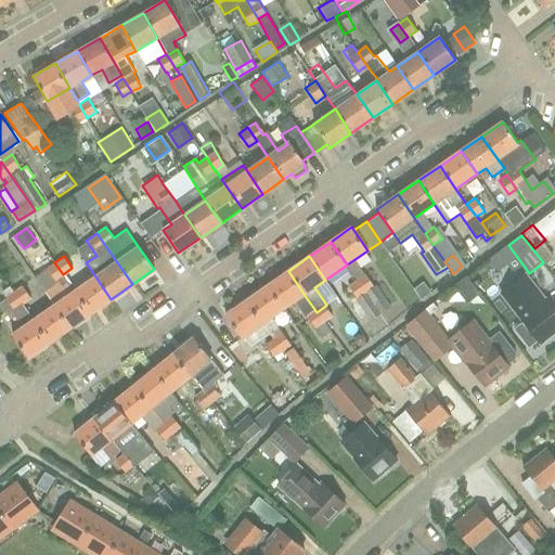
[(63,274),(54,262),(46,268),(56,283),(44,292),(53,305),(53,306),(68,328),(90,313),(74,291),(63,274)]
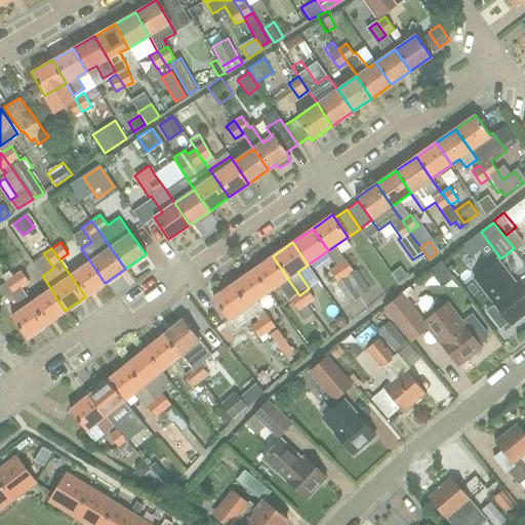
[(287,278),(273,256),(253,270),(269,292),(287,278)]
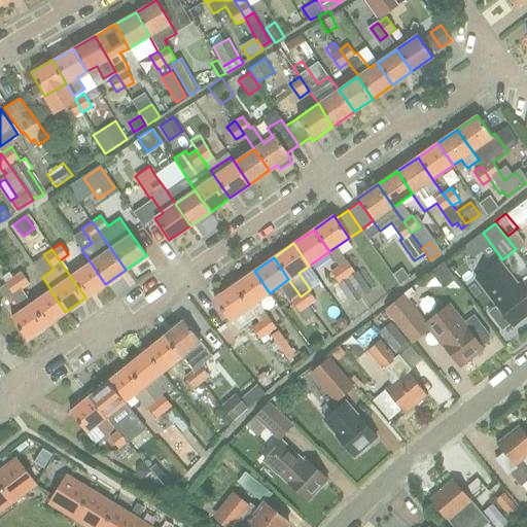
[(348,260),(339,267),(361,299),(372,291),(358,271),(355,273),(348,260)]
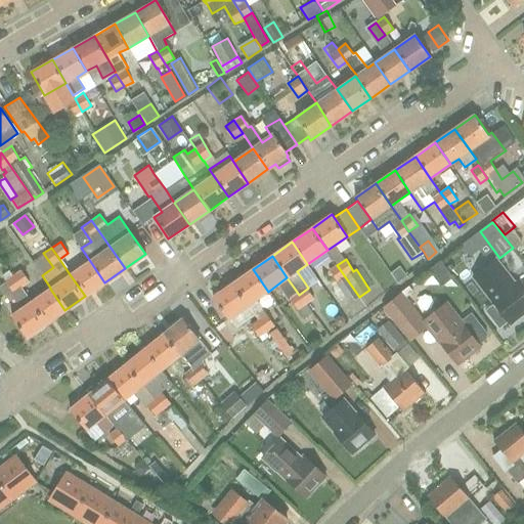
[(523,311),(523,293),(516,282),(509,288),(504,280),(508,277),(494,260),(474,276),(494,302),(485,309),(498,326),(508,319),(510,322),(523,311)]
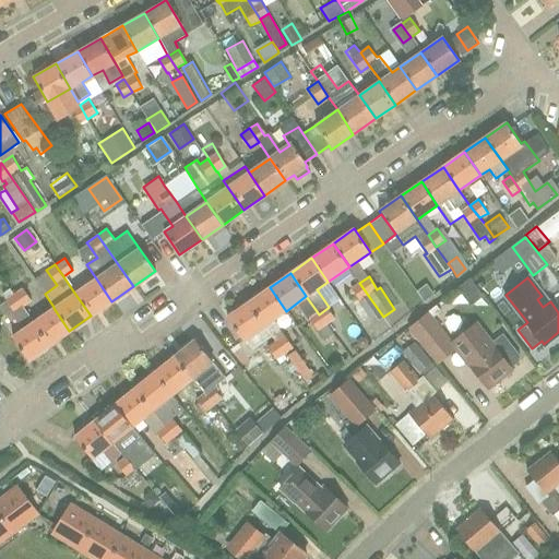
[(96,278),(74,293),(91,316),(111,301),(96,278)]
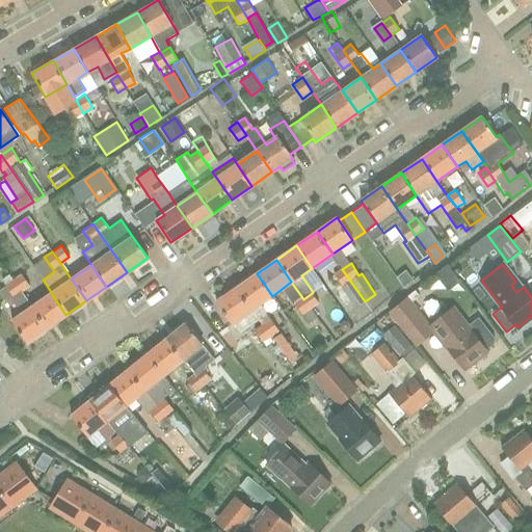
[(365,301),(342,269),(334,274),(354,308),(365,301)]
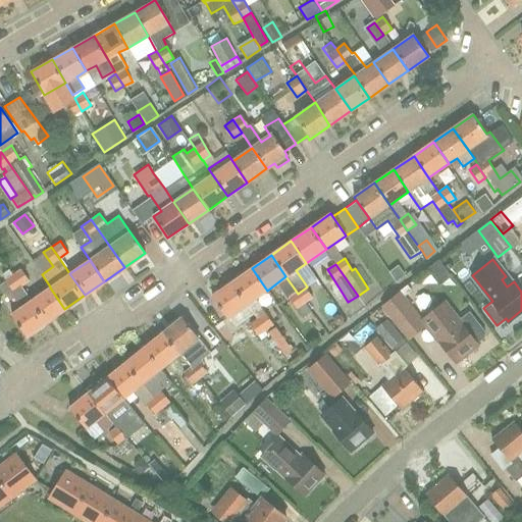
[(12,275),(19,286),(21,285),(30,279),(21,268),(12,275)]
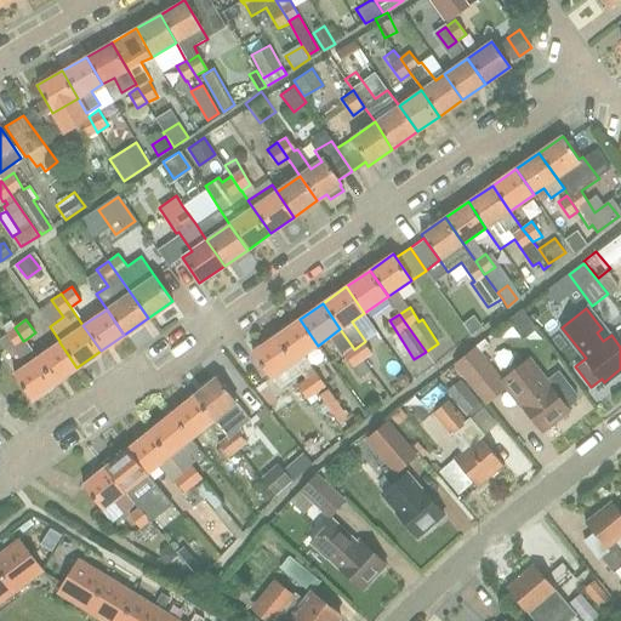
[(277,336),(294,362),(301,371),(309,364),(303,355),(318,346),(300,319),(277,336)]
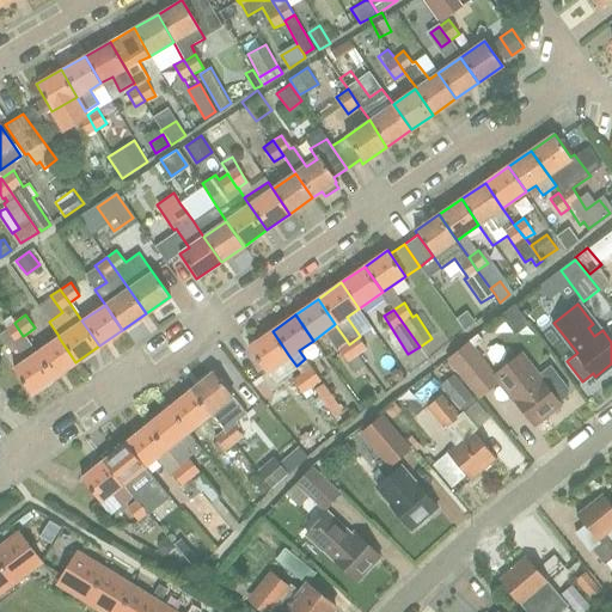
[(1,320),(7,328),(16,341),(12,343),(17,349),(25,360),(11,369),(29,395),(53,378),(35,353),(23,336),(14,323),(8,316),(1,320)]
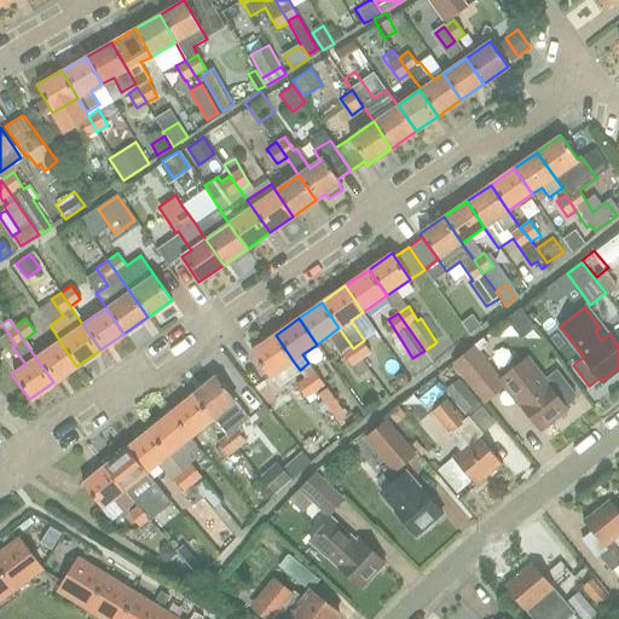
[(252,351),(255,357),(270,377),(293,360),(276,335),(252,351)]
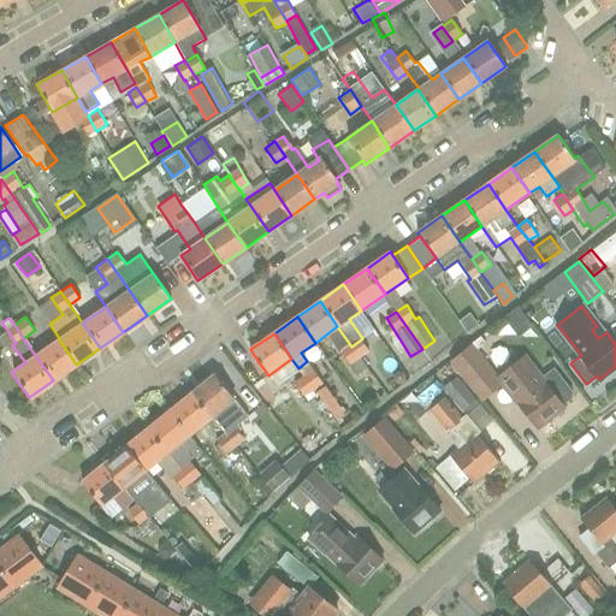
[(513,401),(515,400),(538,427),(564,407),(563,406),(573,398),(573,390),(555,367),(544,375),(526,354),(498,375),(478,349),(486,343),(480,336),(449,361),(481,402),(502,388),(513,401)]
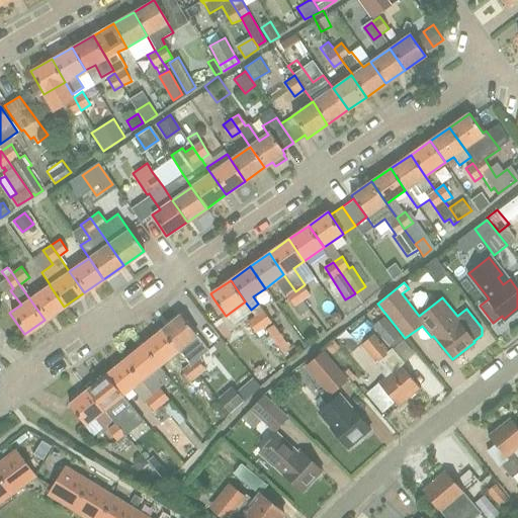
[(45,320),(64,307),(50,285),(31,297),(29,298),(45,320)]
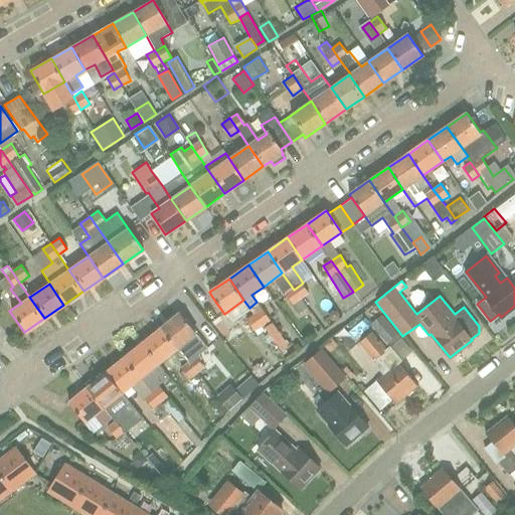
[(302,284),(294,290),(301,299),(302,298),(309,293),(302,284)]
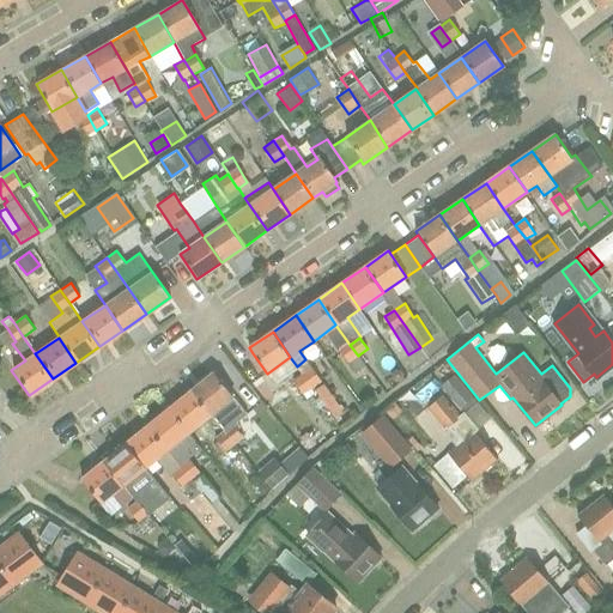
[(350,345),(347,341),(337,350),(347,364),(350,362),(357,372),(365,366),(358,356),(350,345)]
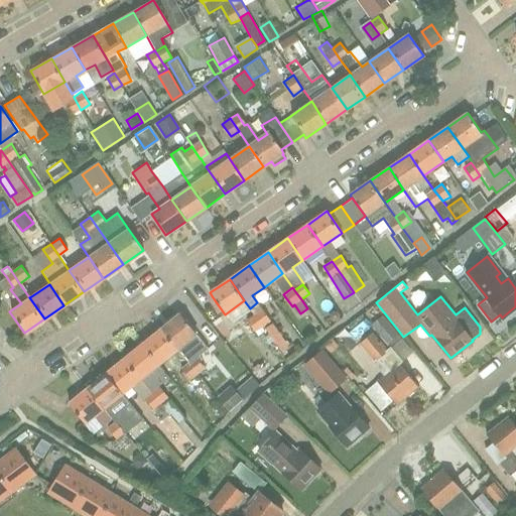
[(254,314),(263,327),(271,321),(262,309),(254,314)]
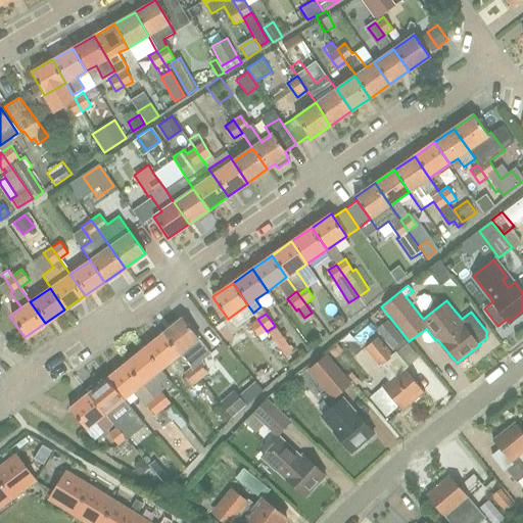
[(334,321),(337,325),(341,325),(344,322),(344,318),(341,315),(337,315),(334,317),(334,321)]
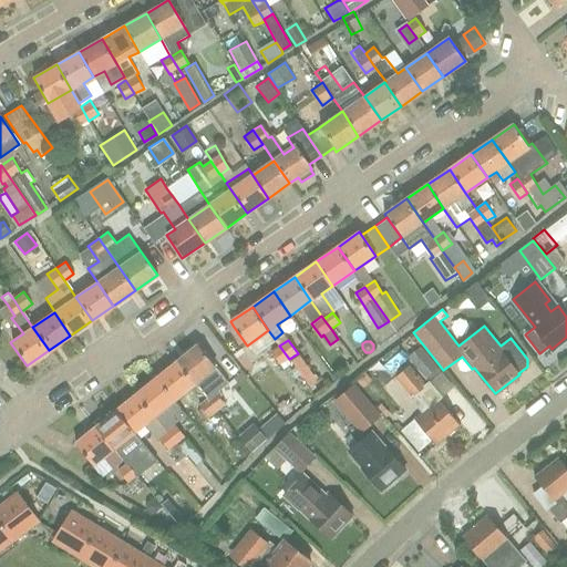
[(197,346),(176,362),(194,384),(195,384),(206,398),(210,403),(219,397),(223,394),(219,390),(227,383),(215,368),(197,346)]
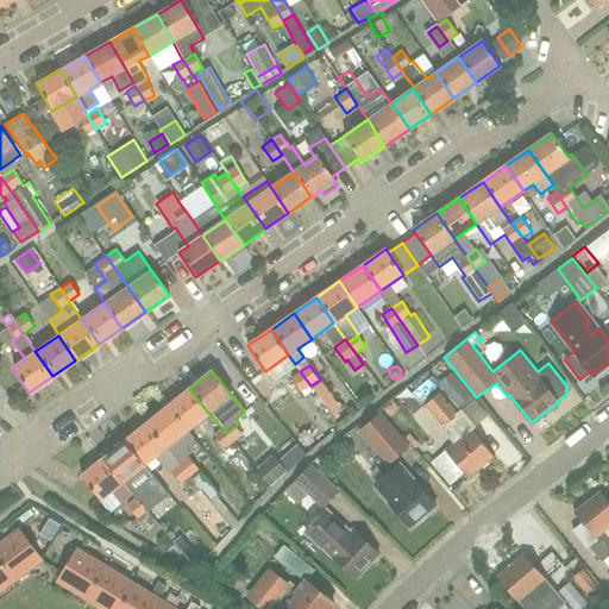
[(300,371),(292,378),(301,393),(311,385),(300,371)]
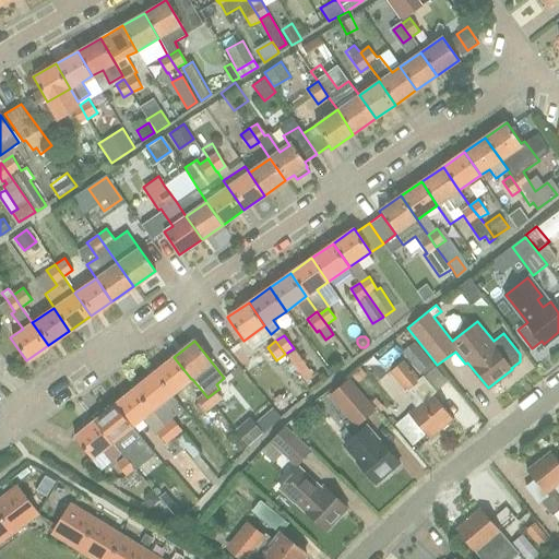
[(419,373),(432,361),(414,341),(401,352),(419,373)]
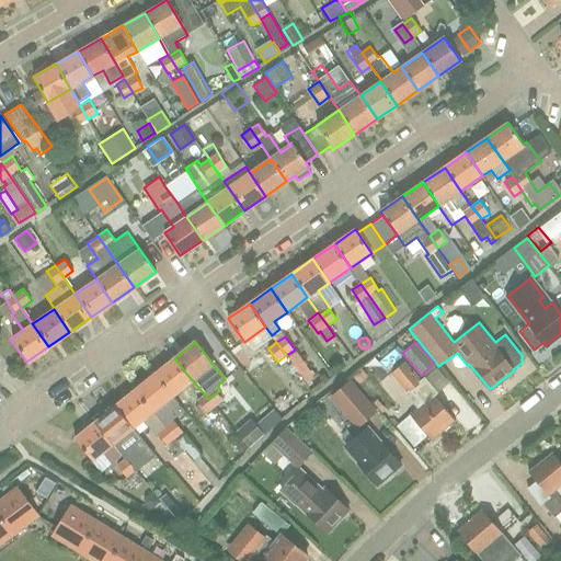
[(287,357),(307,385),(316,378),(296,351),(287,357)]
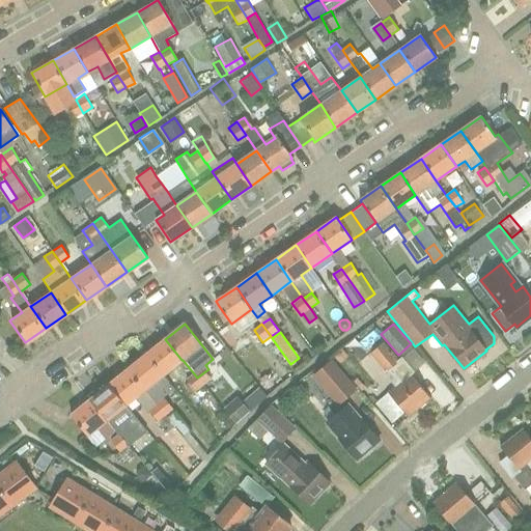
[(182,360),(165,339),(146,354),(163,375),(182,360)]
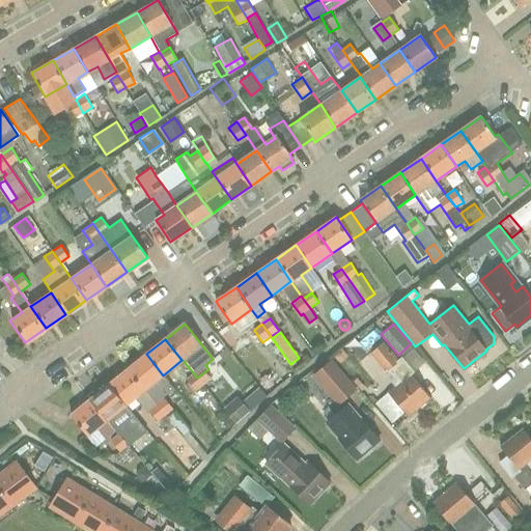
[(383,342),(370,352),(386,370),(384,372),(394,385),(388,391),(403,410),(409,416),(430,397),(412,375),(415,372),(401,357),(397,360),(383,342)]
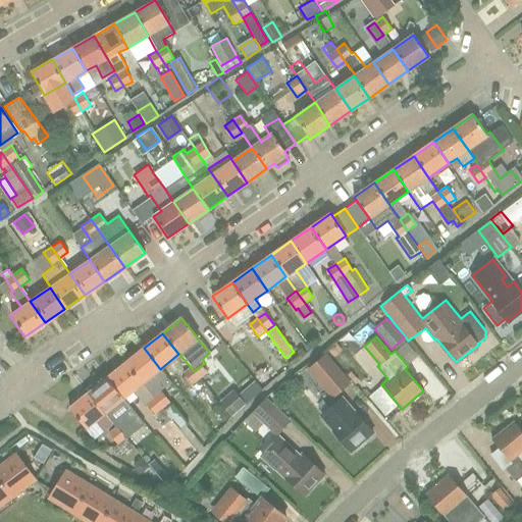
[(160,369),(144,348),(125,363),(142,383),(160,369)]
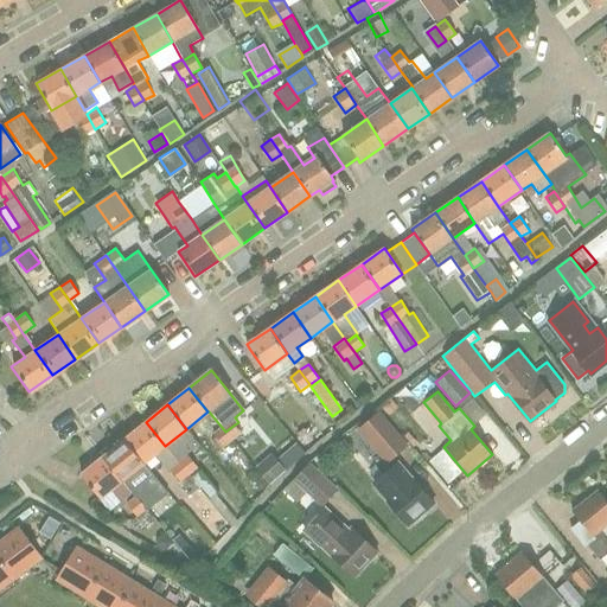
[(357,429),(387,464),(408,445),(378,410),(357,429)]
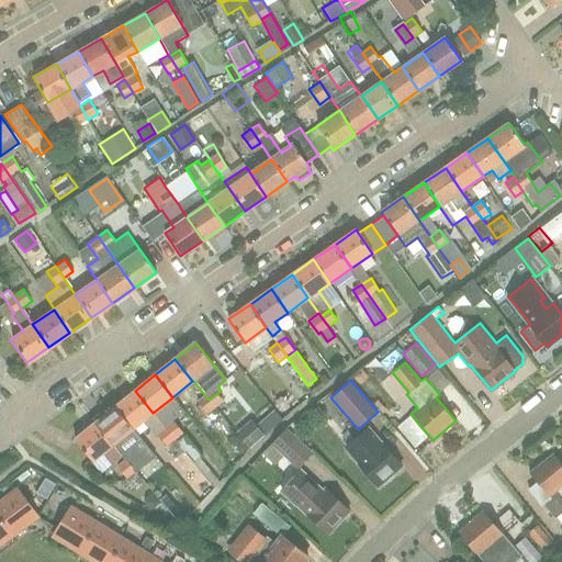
[(135,391),(114,407),(132,429),(153,413),(135,391)]
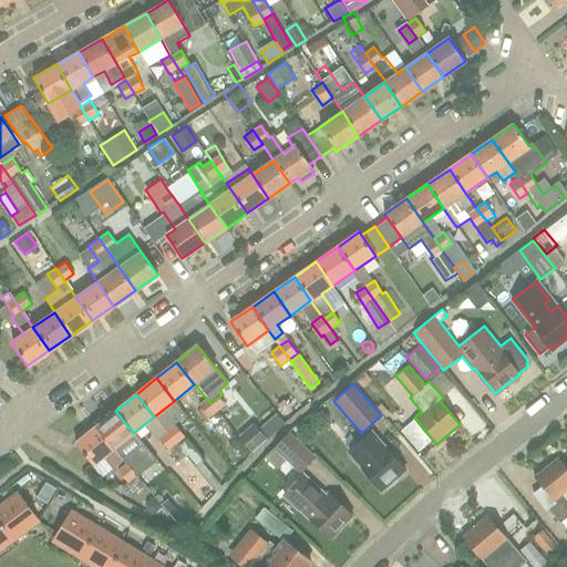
[(219,397),(210,403),(217,411),(226,404),(219,397)]
